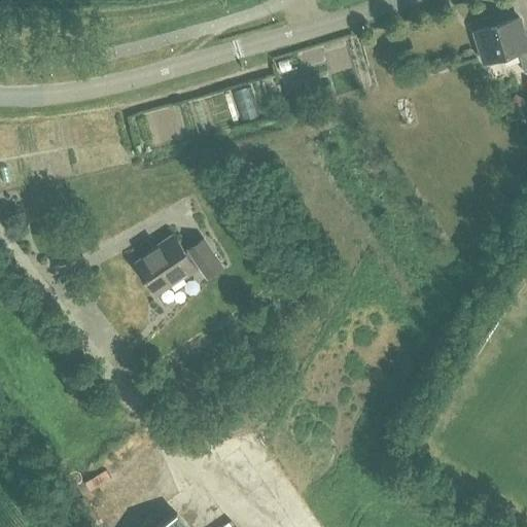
[(526,40),(520,16),(475,31),(485,62),(486,62),(486,63),(489,65),(497,62),(499,59),(499,58),(518,51),(525,72),(526,71),(526,40)]
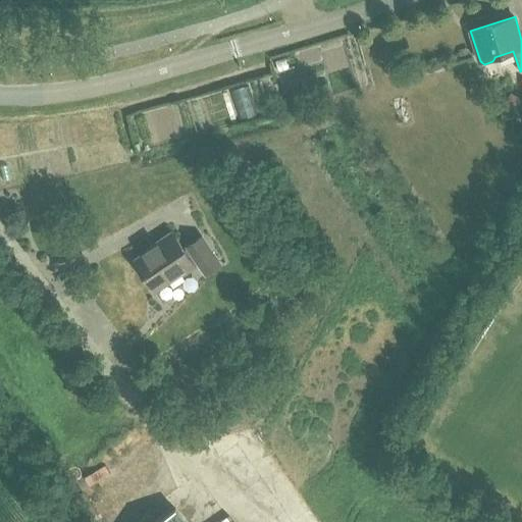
[(236,87),(246,114),(259,109),(250,82),(236,87)]
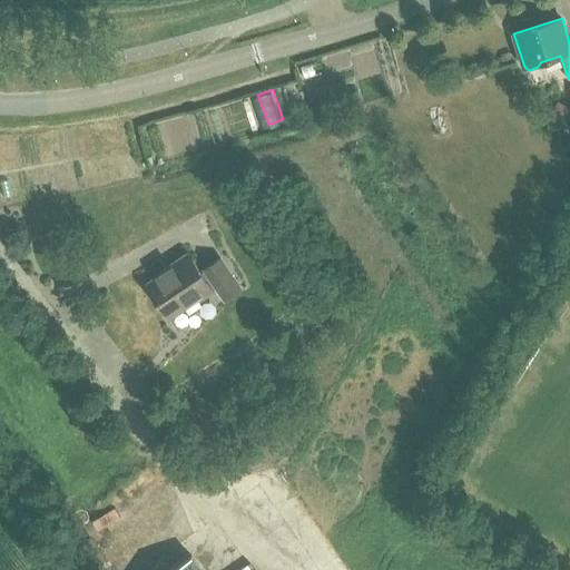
[(51,177),(70,174),(68,163),(49,166),(51,177)]
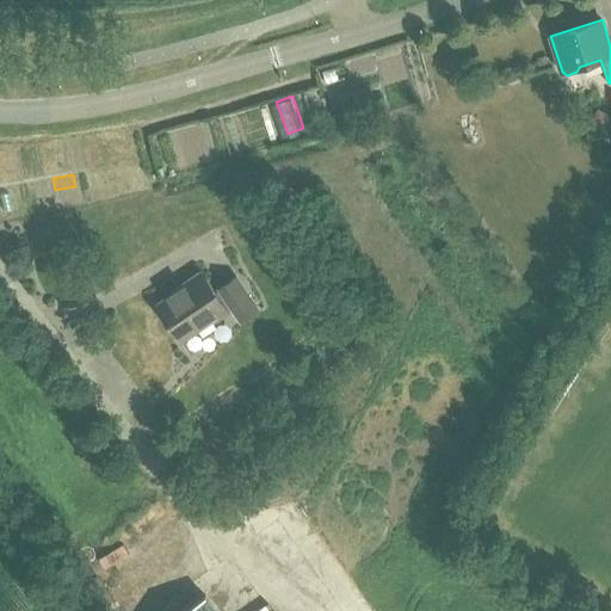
[(239,321),(257,309),(235,277),(217,289),(217,290),(215,292),(201,272),(181,285),(183,287),(156,304),(180,341),(211,320),(214,322),(232,310),(239,321)]
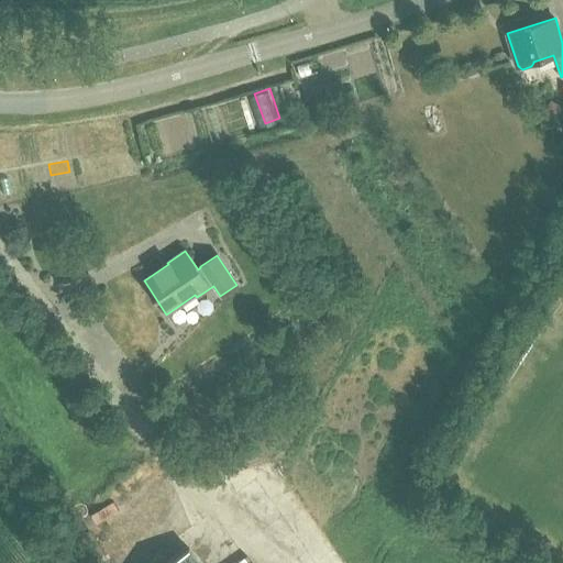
[(255,348),(244,355),(251,364),(262,356),(255,348)]
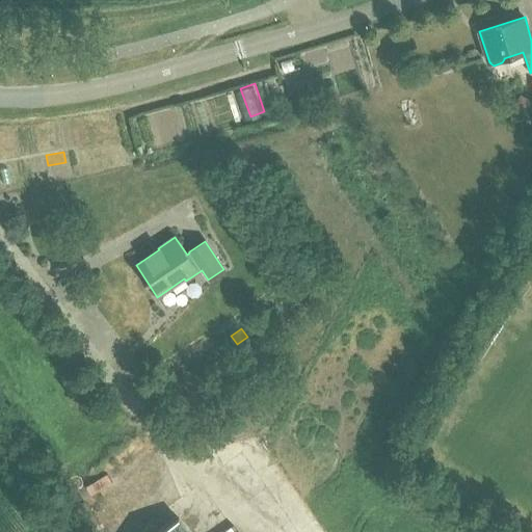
[(224,336),(214,343),(221,353),(232,346),(224,336)]
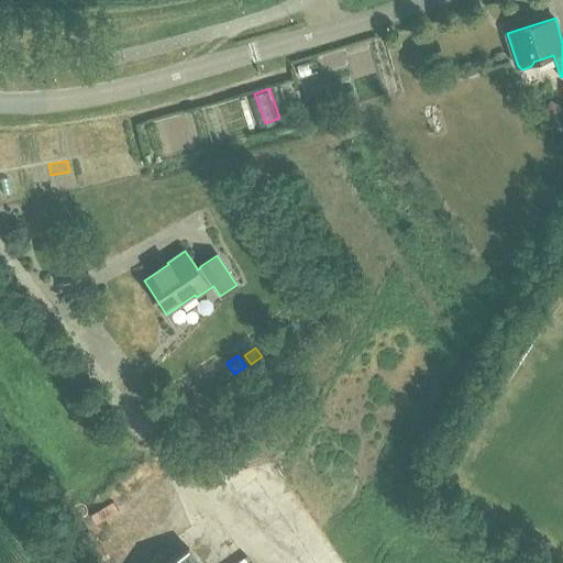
[(144,499),(117,528),(130,540),(156,511),(144,499)]
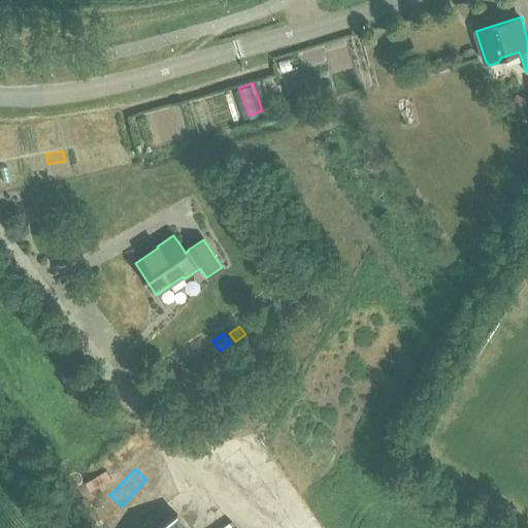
[(186,527),(177,515),(159,527),(186,527)]
